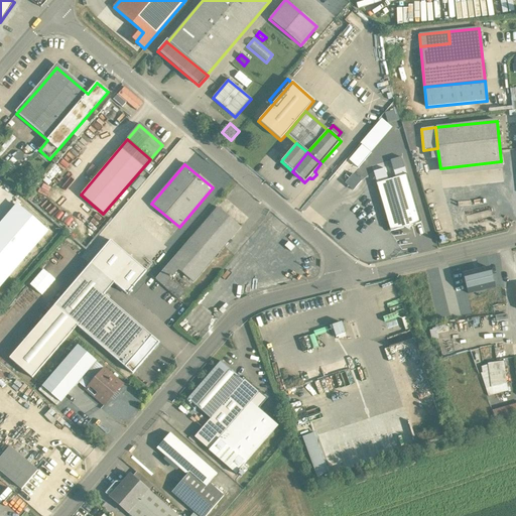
[(406,175),(377,183),(391,231),(419,223),(406,175)]
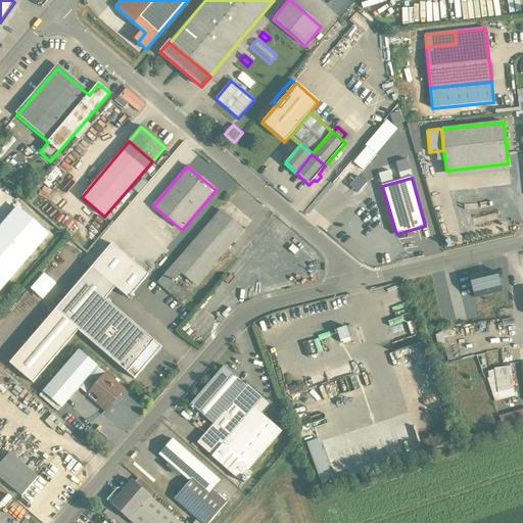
[(220,210),(172,267),(180,274),(195,286),(243,231),(220,210)]
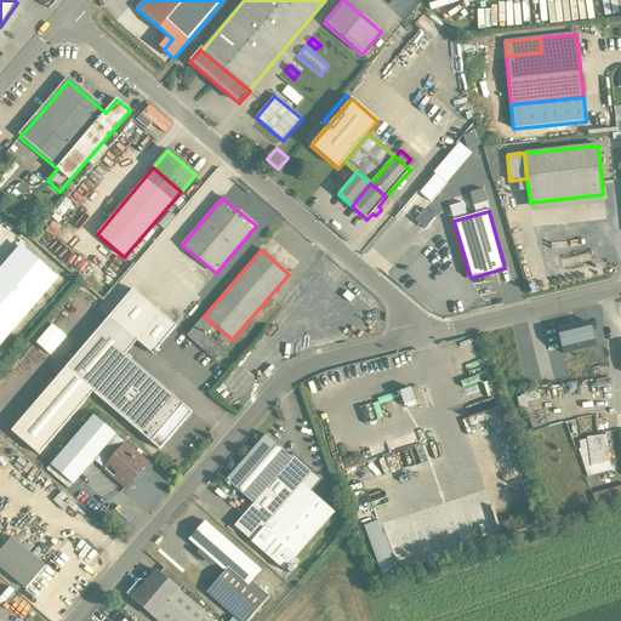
[(0,271),(0,341),(52,280),(17,251),(0,271)]
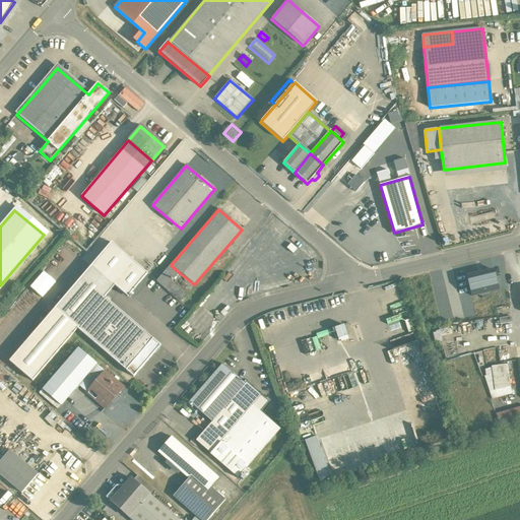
[(146,273),(111,243),(91,266),(127,297),(146,273)]
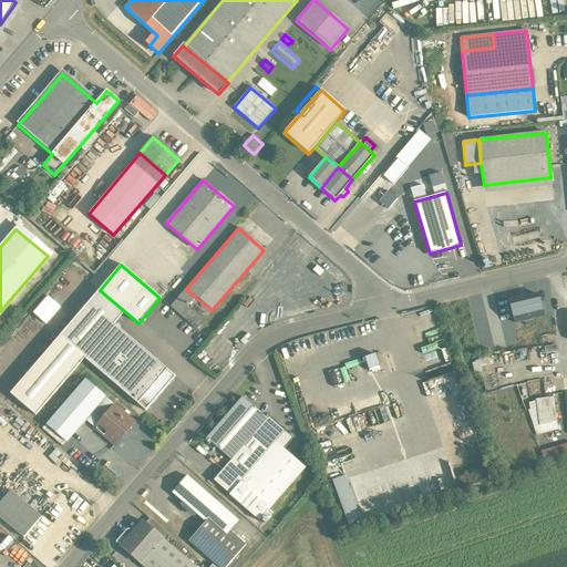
[(195,297),(186,289),(171,308),(179,315),(186,308),(195,297)]
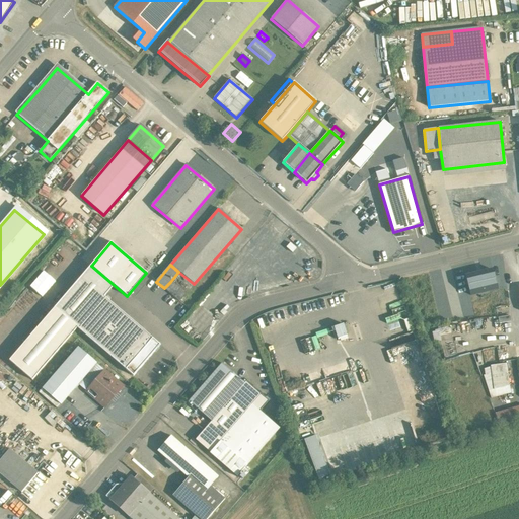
[(91,266),(55,309),(78,329),(105,298),(103,297),(114,285),(91,266)]
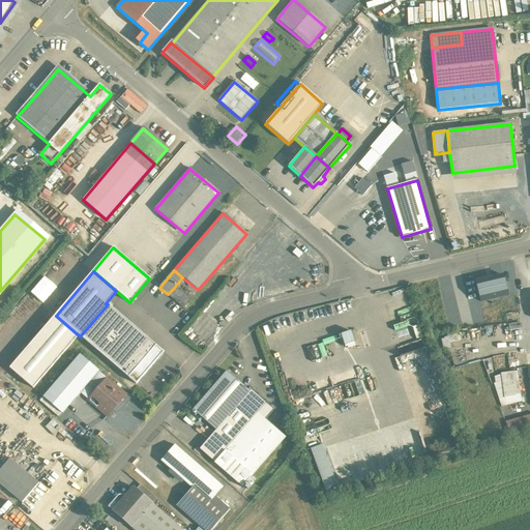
[(502,275),(476,282),(481,302),(507,296),(502,275)]
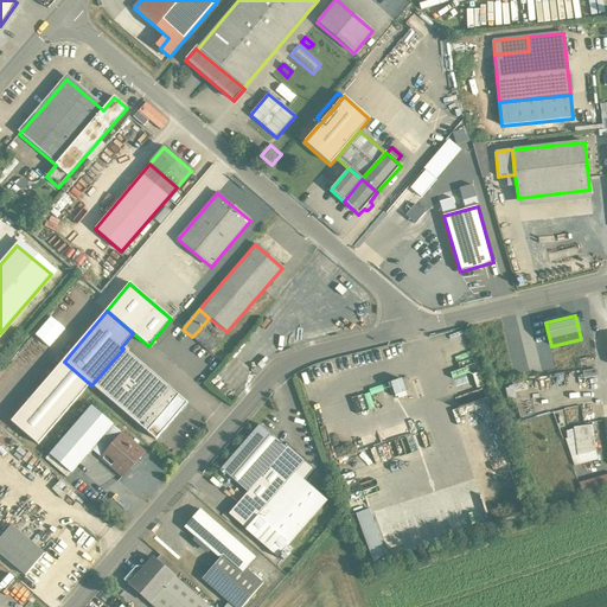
[(218,346),(199,330),(192,337),(211,353),(218,346)]
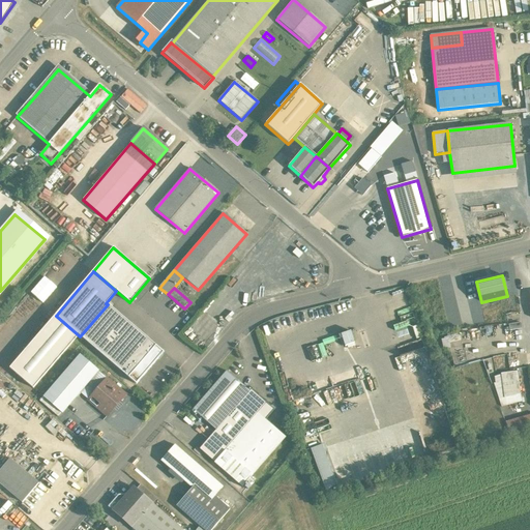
[(155,346),(108,304),(80,336),(127,377),(155,346)]
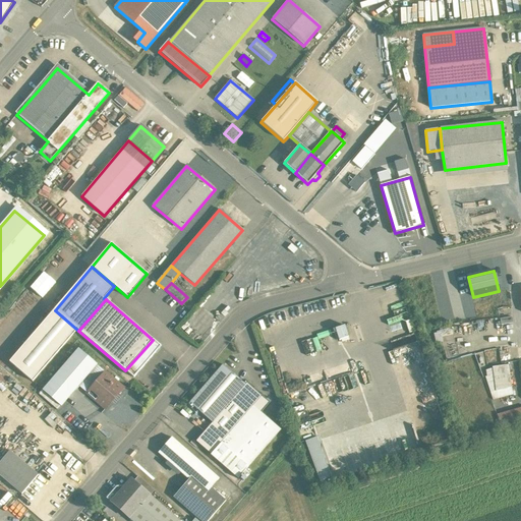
[(78,331),(55,310),(8,363),(32,384),(78,331)]
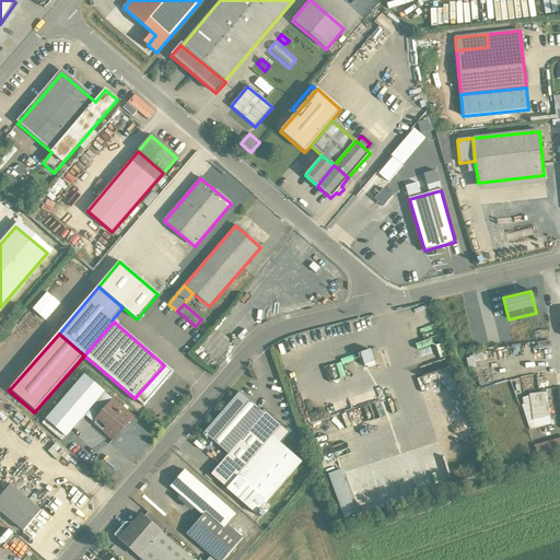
[(164,365),(135,398),(146,408),(174,375),(164,365)]
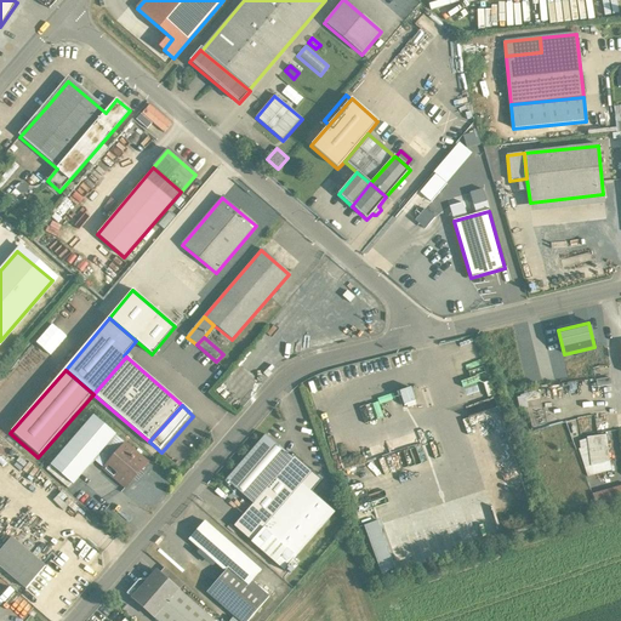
[(93,416),(50,466),(73,484),(115,436),(93,416)]
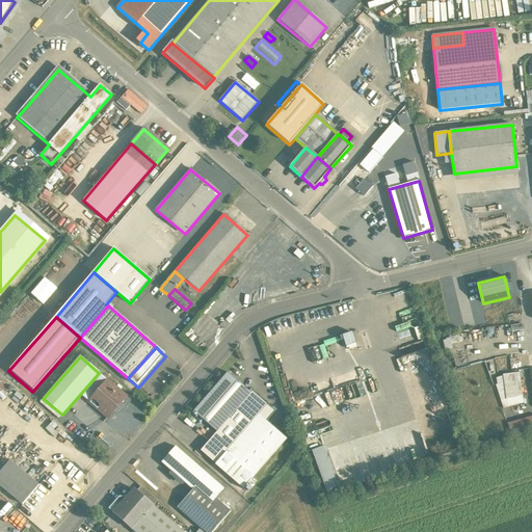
[(250,393),(228,373),(193,411),(216,432),(250,393)]
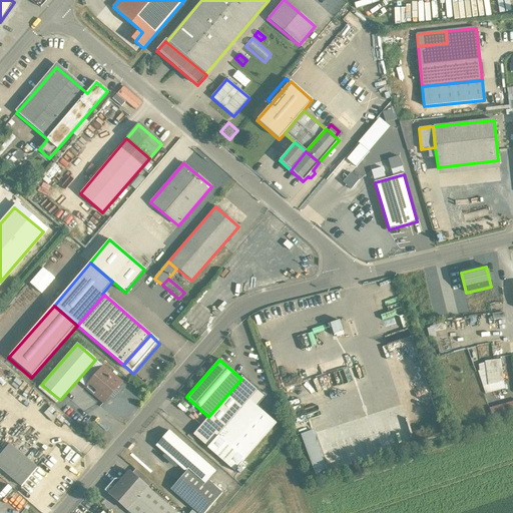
[(478,372),(485,393),(486,394),(504,389),(500,361),(487,362),(486,363),(479,366),(480,371),(478,372)]
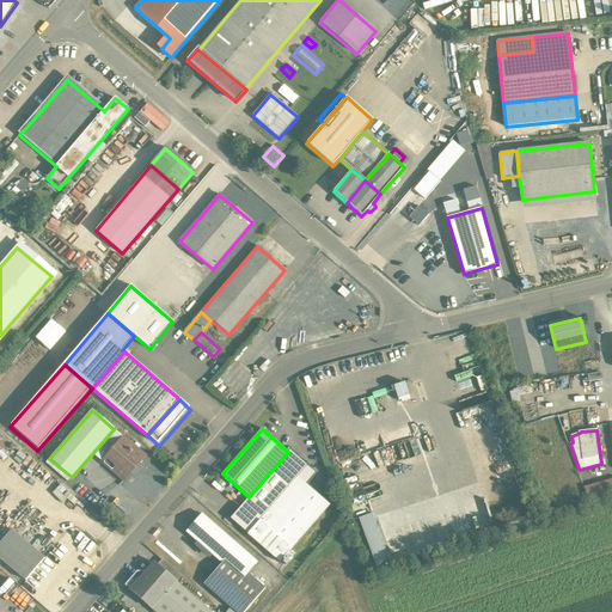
[(123,438),(102,463),(123,482),(145,456),(123,438)]
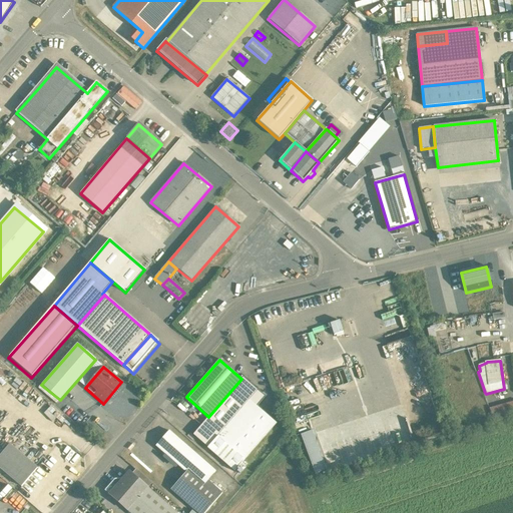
[(208,417),(193,435),(207,447),(216,436),(248,400),(257,406),(265,397),(242,378),(241,379),(208,417)]
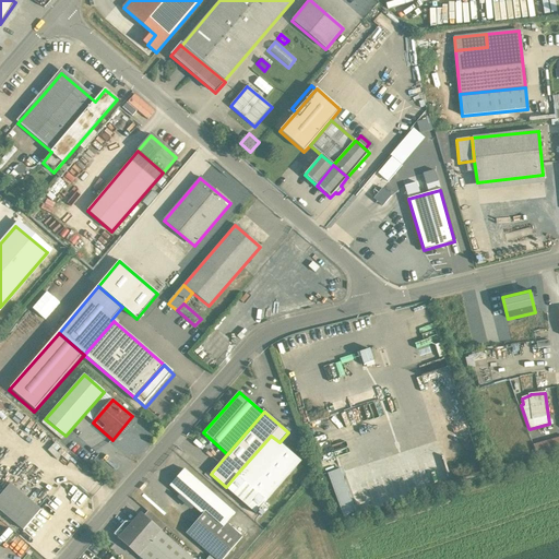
[(271,436),(236,475),(266,501),(301,462),(271,436)]
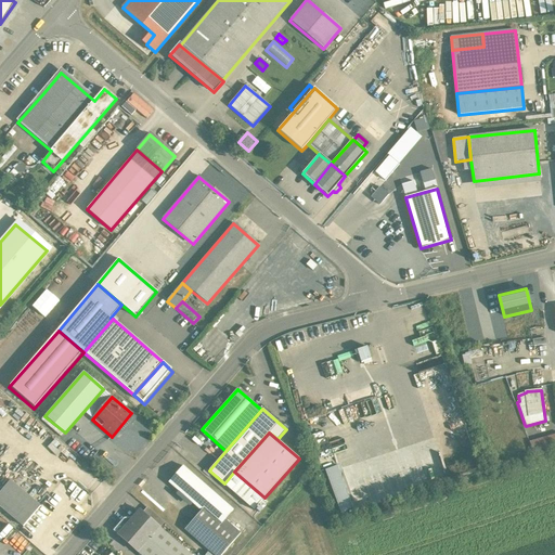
[(233,511),(182,466),(168,482),(201,512),(207,504),(224,520),(233,511)]
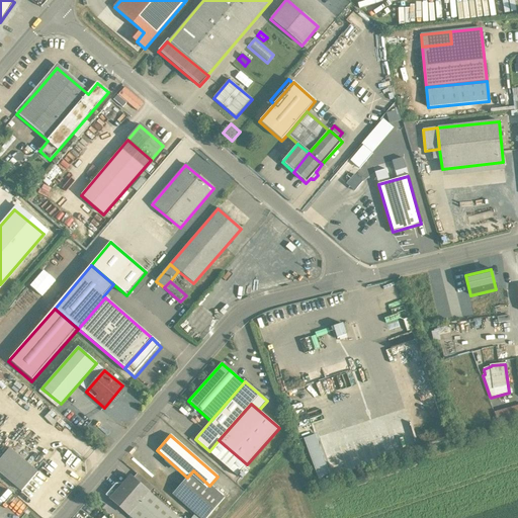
[(315,435),(304,439),(318,479),(329,475),(315,435)]
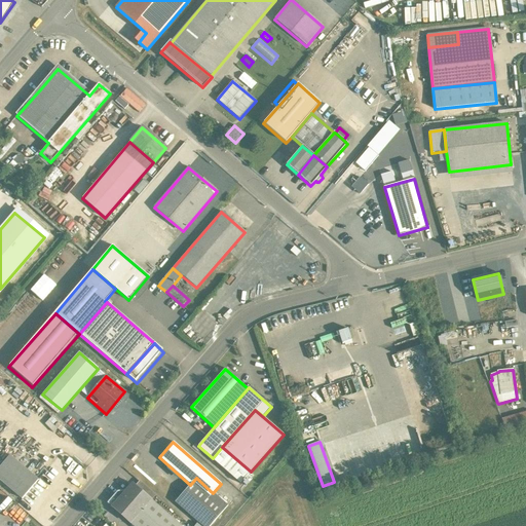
[(251,472),(222,447),(213,458),(213,459),(240,483),(251,472)]
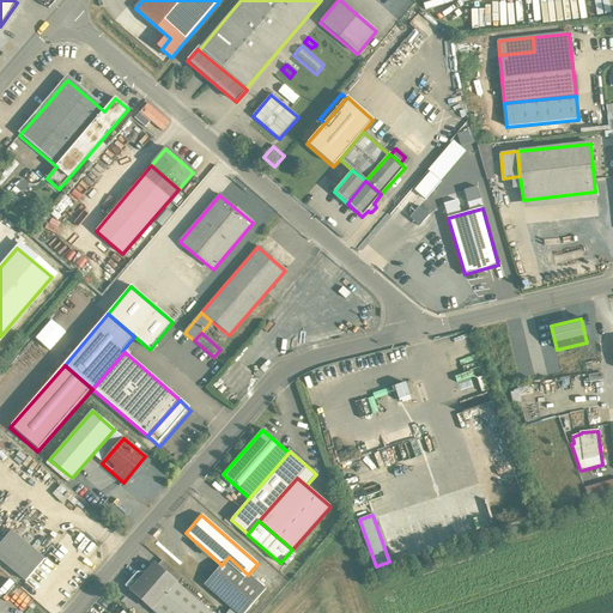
[(44,559),(11,532),(0,544),(0,560),(25,582),(44,559)]
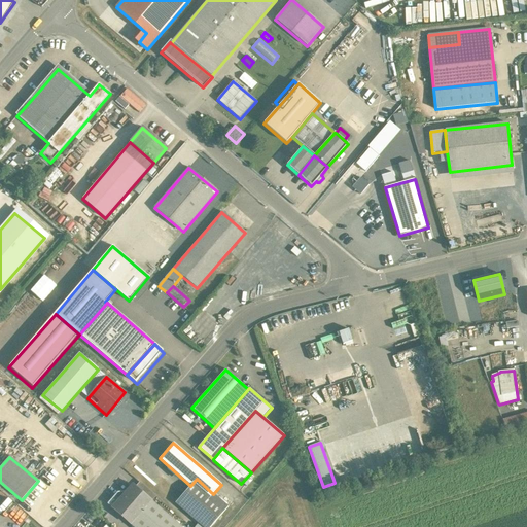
[(190,486),(175,503),(202,526),(210,526),(227,506),(213,494),(197,479),(190,486)]
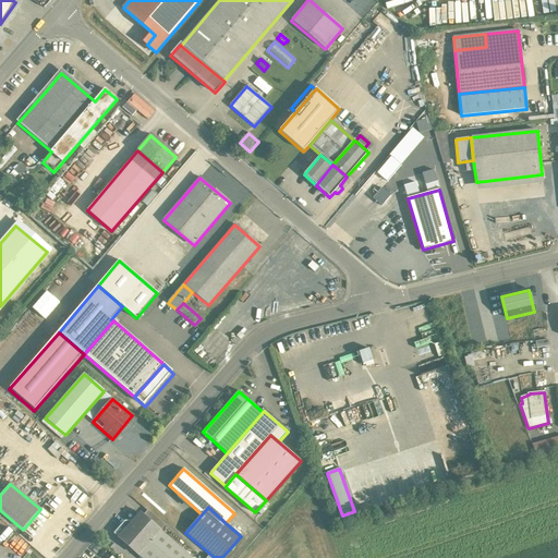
[(165,525),(147,511),(143,516),(160,531),(165,525)]
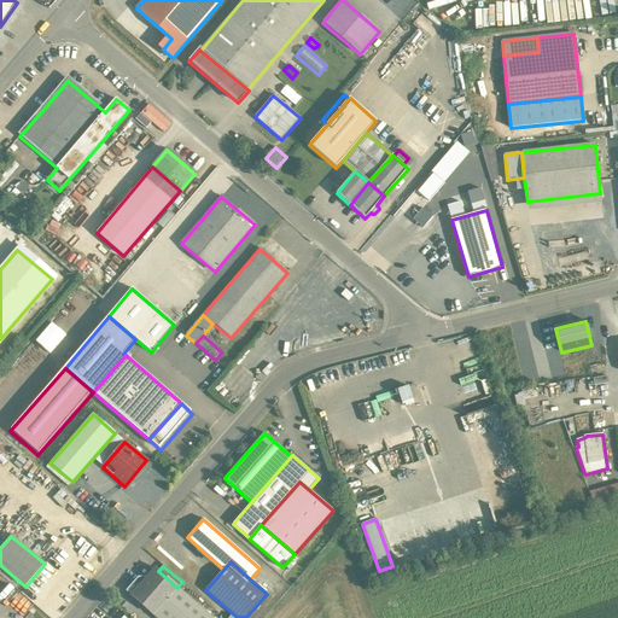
[(158,571),(140,592),(138,589),(132,596),(153,616),(178,588),(158,571)]
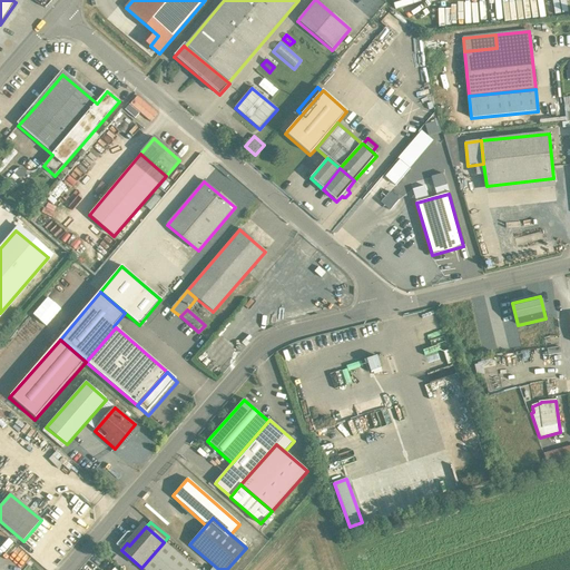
[(195,569),(164,542),(141,568),(144,569),(195,569)]
